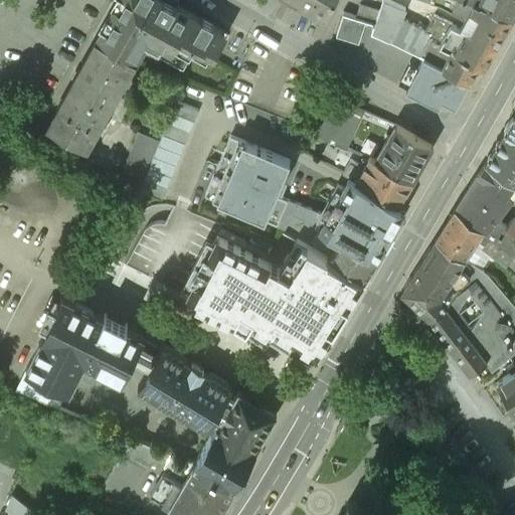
[(117,0),(97,38),(135,59),(135,60),(145,43),(183,64),(194,43),(212,53),(224,32),(212,26),(214,23),(203,16),(201,19),(166,0),(117,0)]
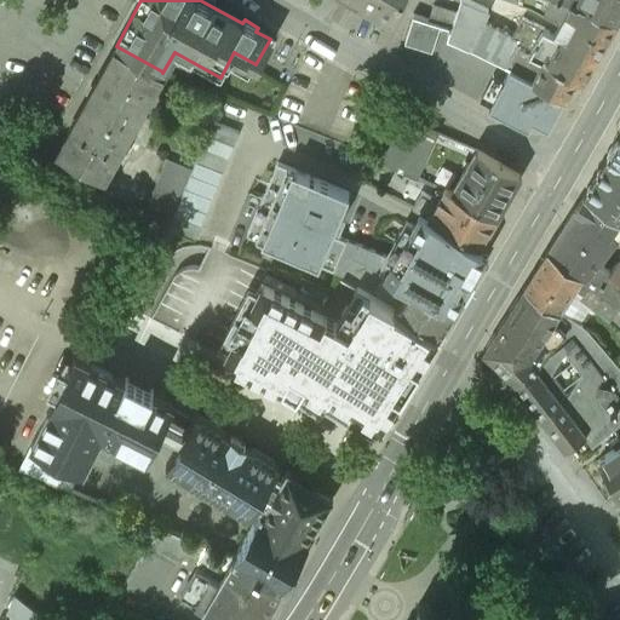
[(359,0),(390,18),(400,0),(359,0)]
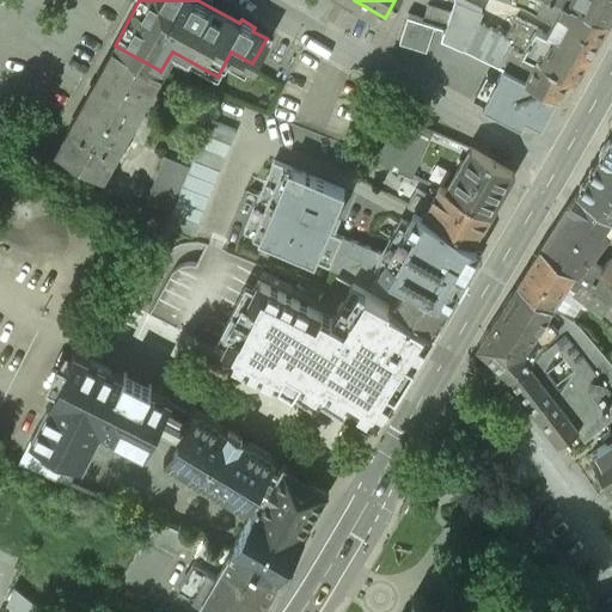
[(522,51),(532,34),(514,24),(508,36),(476,19),(482,8),(463,0),(453,0),(450,12),(445,25),(441,36),(503,67),(525,78),(526,77),(536,60),(522,51)]
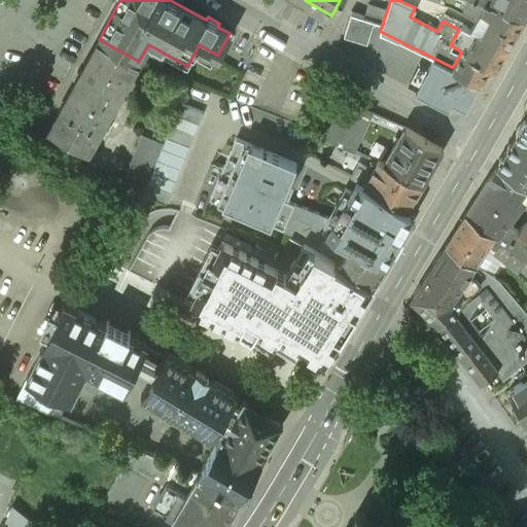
[(495,69),(523,19),(490,4),(480,0),(452,0),(451,4),(477,19),(471,28),(462,23),(458,29),(450,44),(461,51),(453,66),(452,67),(452,69),(480,83),(491,66),(495,69)]
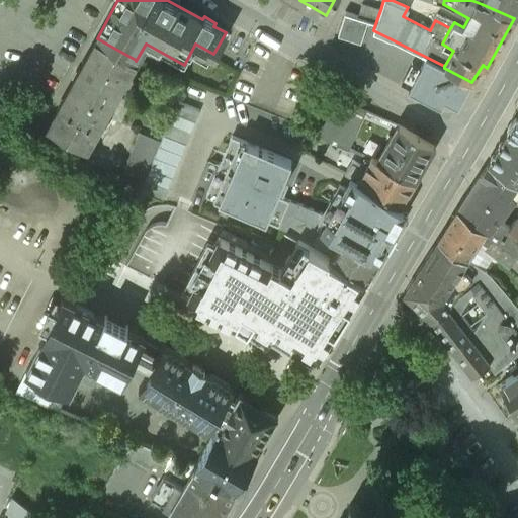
[(514,18),(517,7),(517,0),(483,0),(482,4),(514,18)]
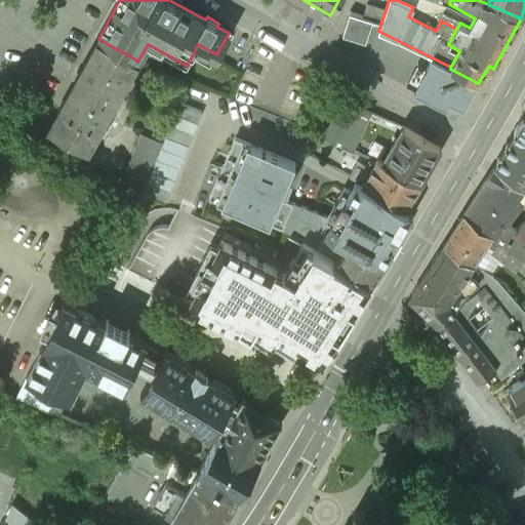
[(381,22),(386,10),(366,4),(363,15),(381,22)]
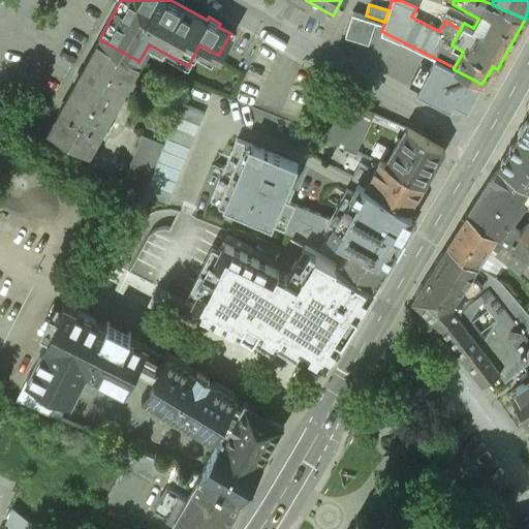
[(100,129),(138,61),(99,39),(61,106),(100,129)]
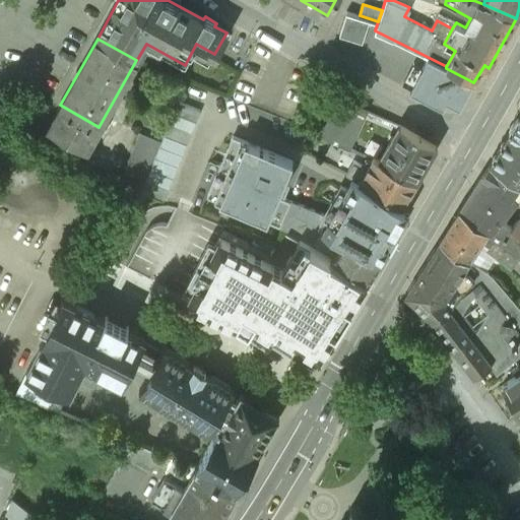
[(460,109),(473,82),(446,68),(446,66),(428,57),(423,67),(411,87),(410,90),(443,108),(446,102),(460,109)]
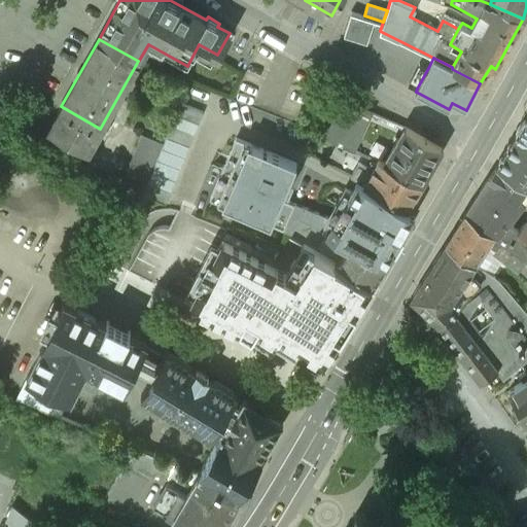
[(408,83),(417,89),(428,68),(419,64),(408,83)]
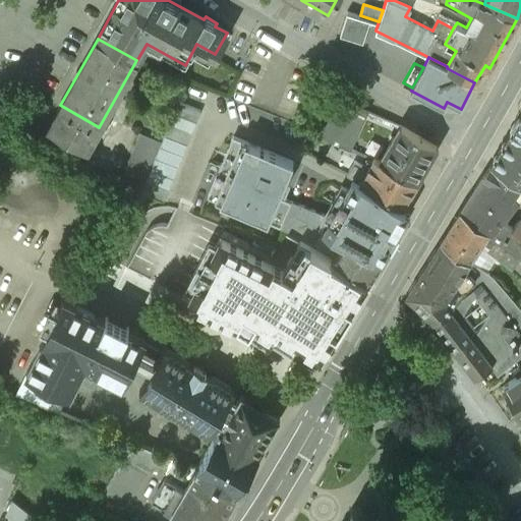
[(366,111),(339,99),(322,136),(349,150),(366,111)]
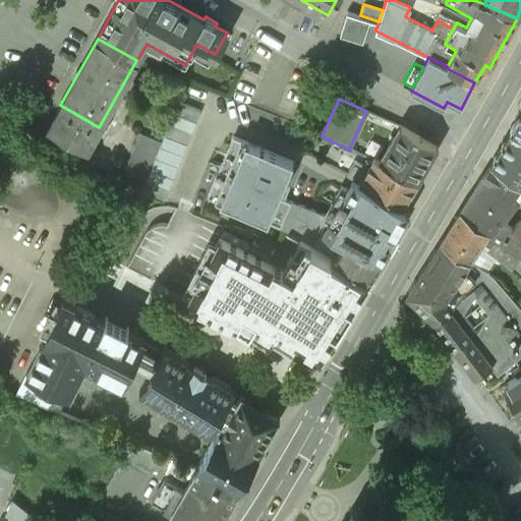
[(178,101),(174,112),(196,121),(200,110),(178,101)]
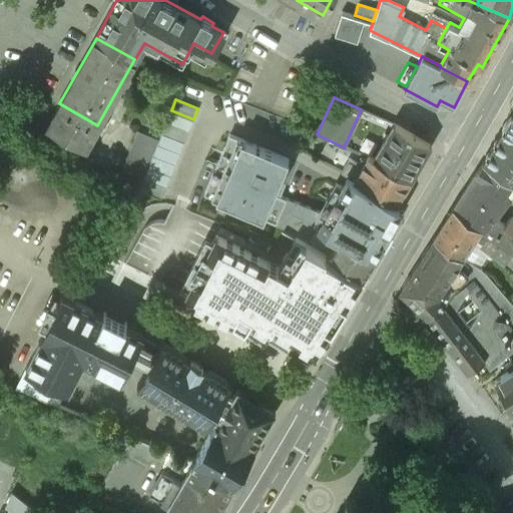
[(85,146),(97,125),(59,103),(47,124),(85,146)]
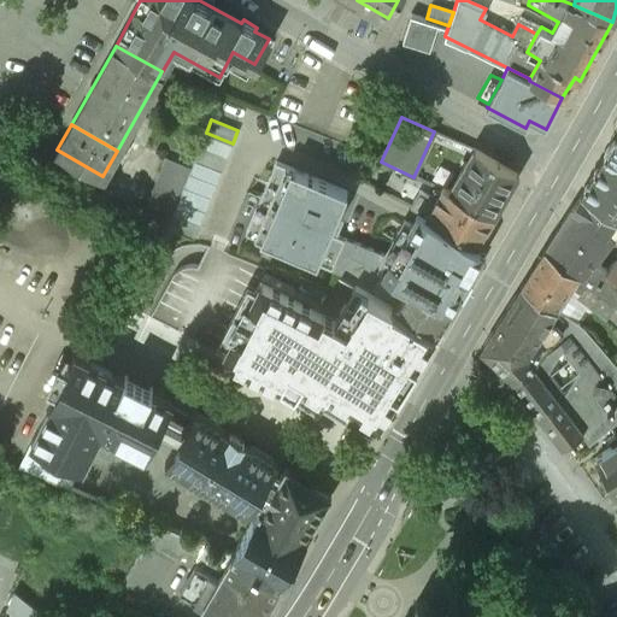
[(206,133),(200,146),(227,157),(233,144),(206,133)]
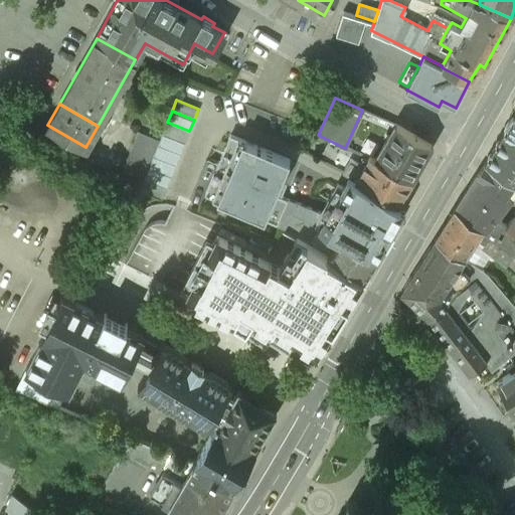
[(514,112),(485,162),(514,182),(514,112)]
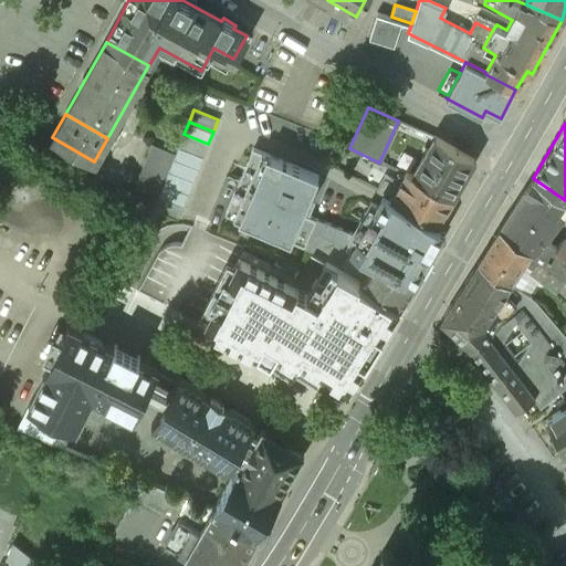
[(184,134),(178,147),(203,157),(208,144),(184,134)]
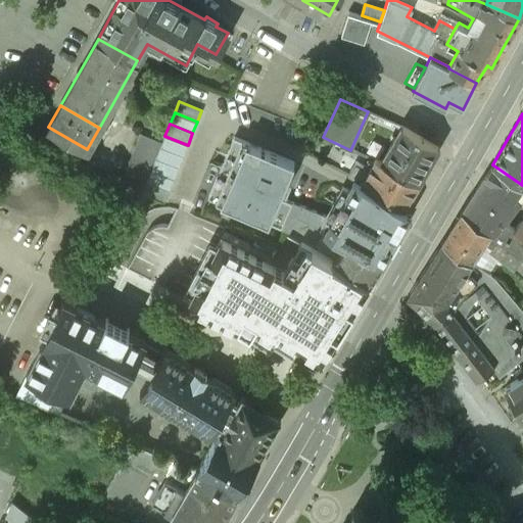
[(381,161),(418,183),(438,147),(401,126),(381,161)]
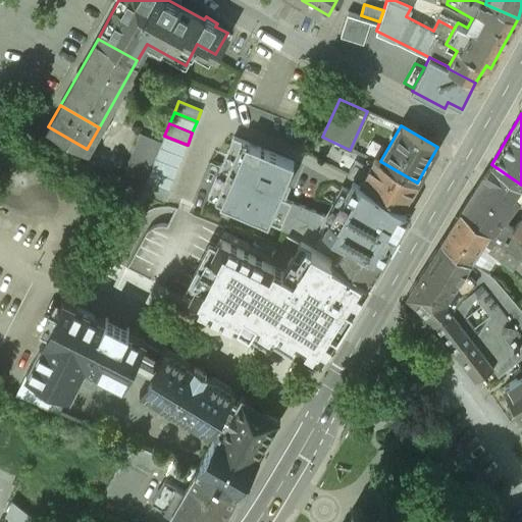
[(164,136),(160,147),(183,156),(188,145),(164,136)]
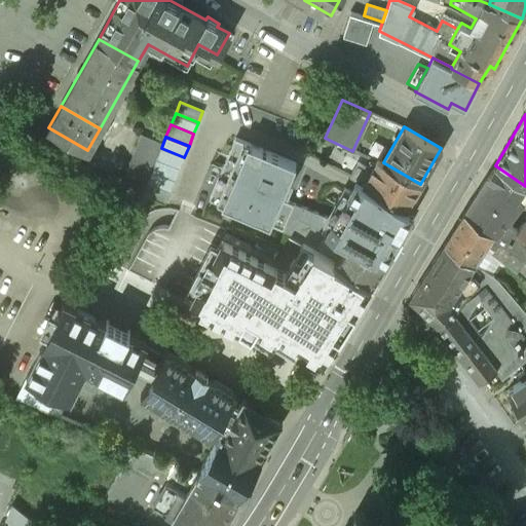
[(270,223),(282,196),(284,190),(288,192),(293,180),(290,178),(296,162),(235,137),(210,197),(270,223)]
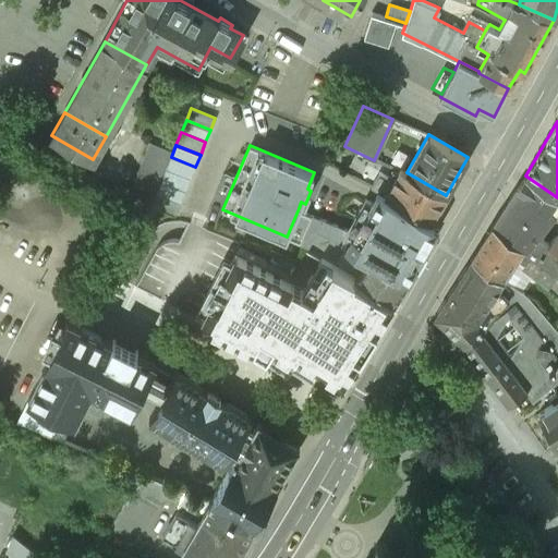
[(171,157),(166,169),(191,179),(195,167),(171,157)]
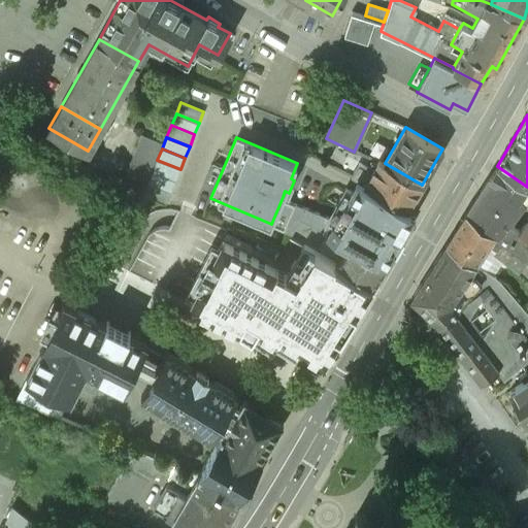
[(121,186),(143,194),(147,183),(153,171),(154,169),(131,160),(121,186)]
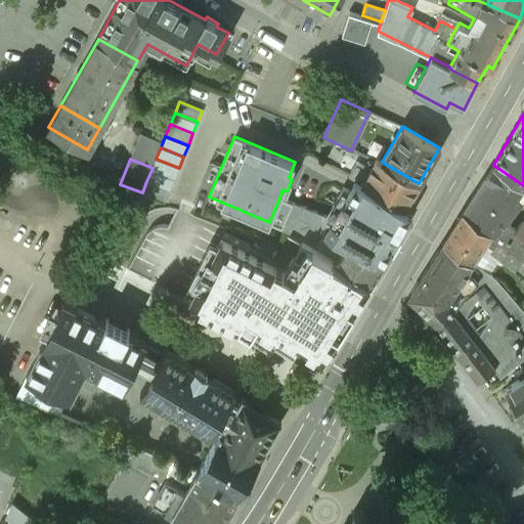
[(153,168),(151,170),(174,179),(179,168),(156,159),(153,168)]
